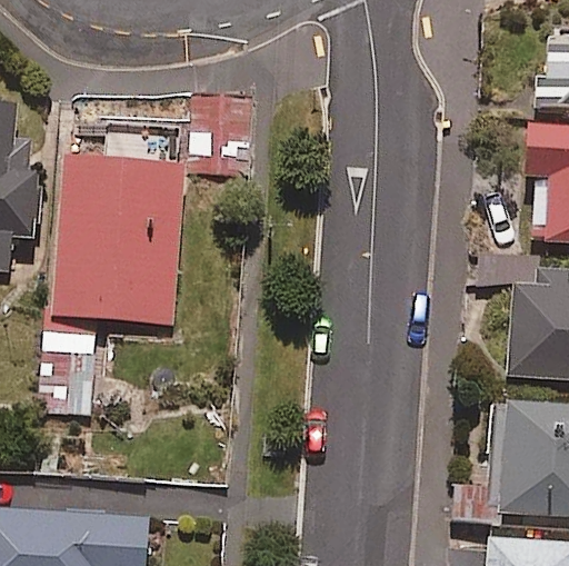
[(568,37),(545,38),(545,76),(533,77),(535,110),(568,110),(568,37)]
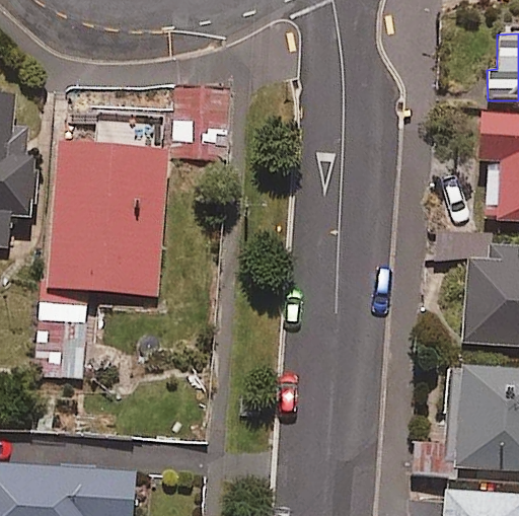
[(229,85),(171,86),(172,155),(230,154),(229,85)]
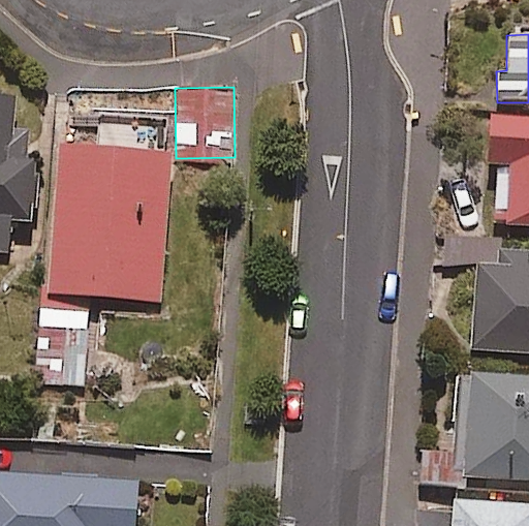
[(0,246),(8,247),(8,220),(33,220),(33,149),(14,149),(13,94),(0,94),(0,246)]
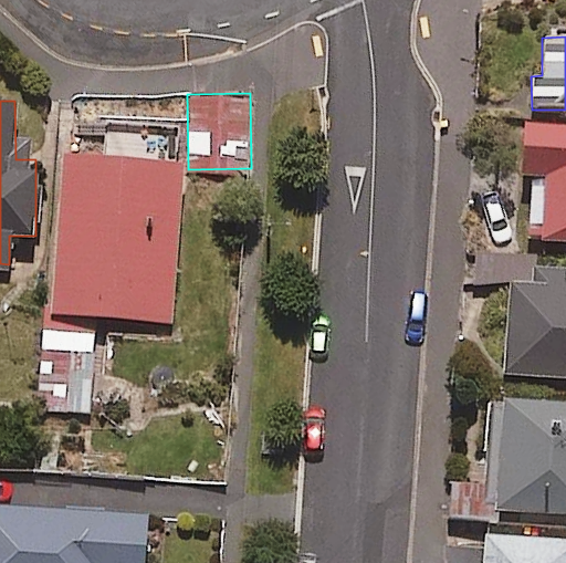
[(565,127),(523,126),(521,173),(545,174),(543,241),(565,241),(565,127)]
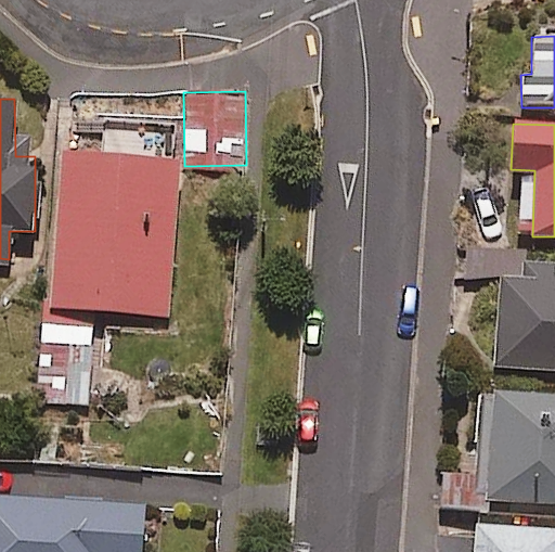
[(180,162),(61,153),(50,306),(169,315),(180,162)]
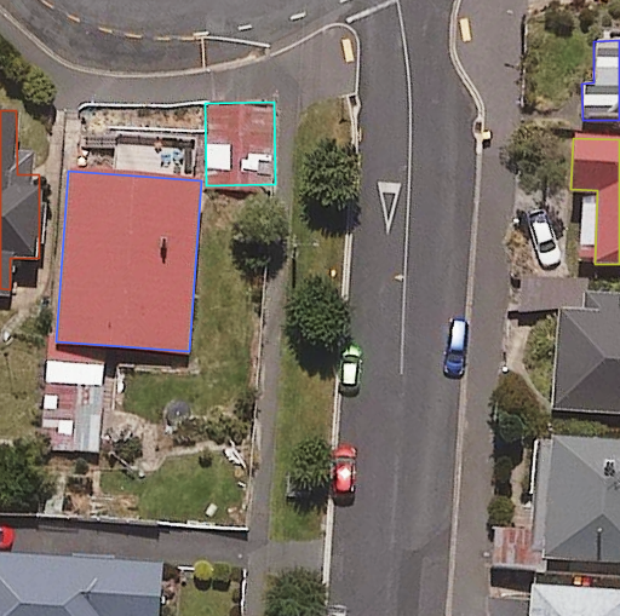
[(619,305),(619,317),(561,315),(558,412),(619,413),(619,305)]
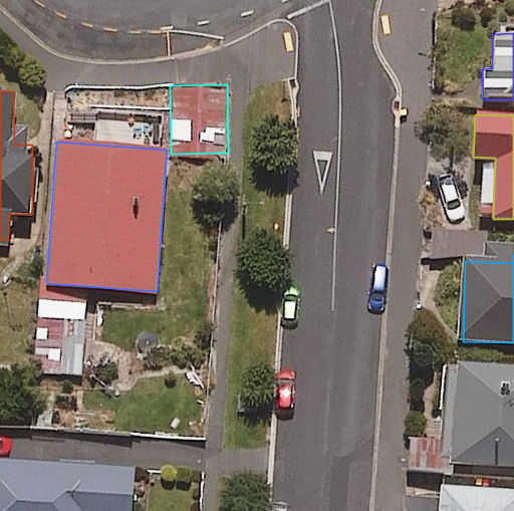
[(81,372),(85,302),(38,300),(34,370),(81,372)]
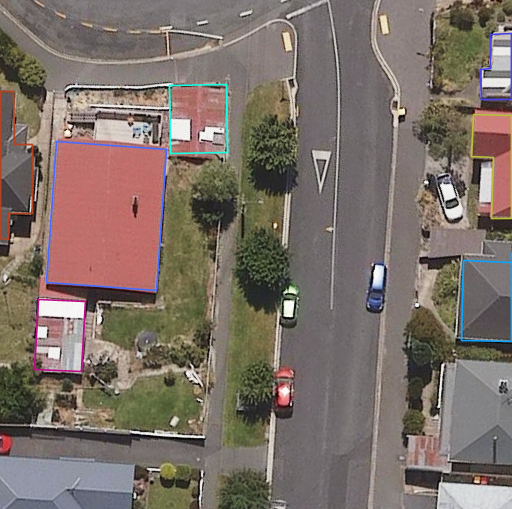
[(511,367),(444,366),(441,462),(511,463),(511,367)]
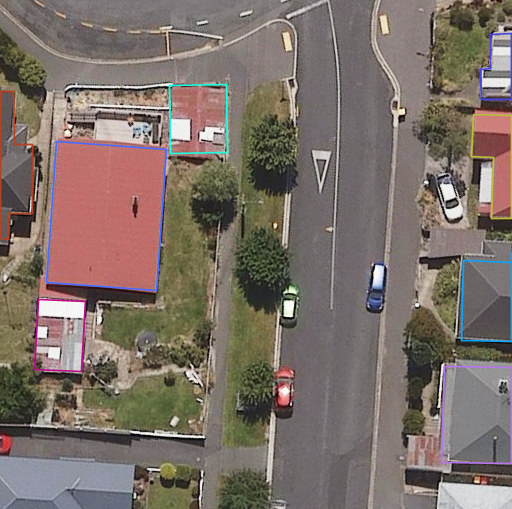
[(131,508),(133,460),(0,457),(0,508),(131,508)]
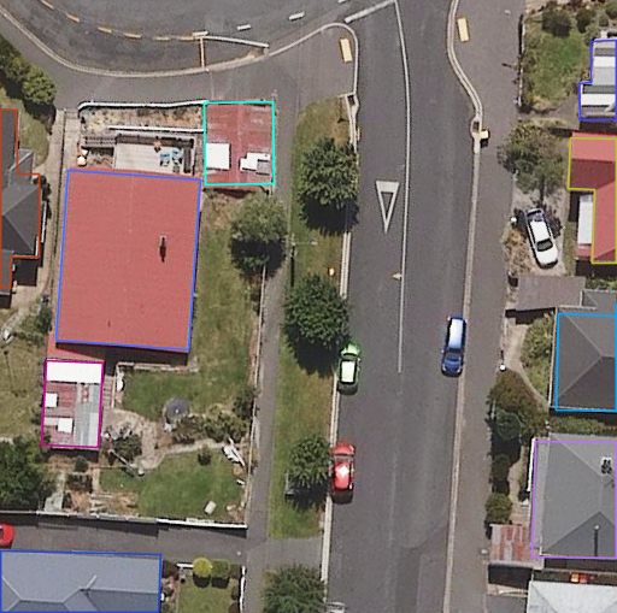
[(616,612),(616,585),(528,584),(527,612),(616,612)]
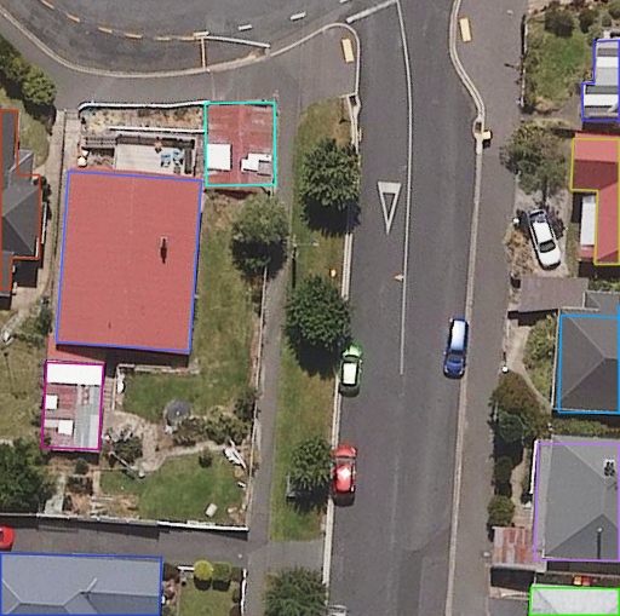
All buildings are outlined.
